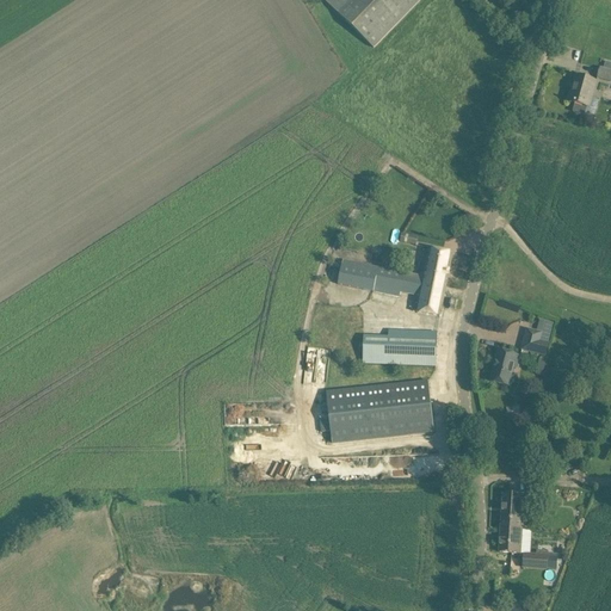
[(325,0),(325,1),(374,49),(421,0),(325,0)]
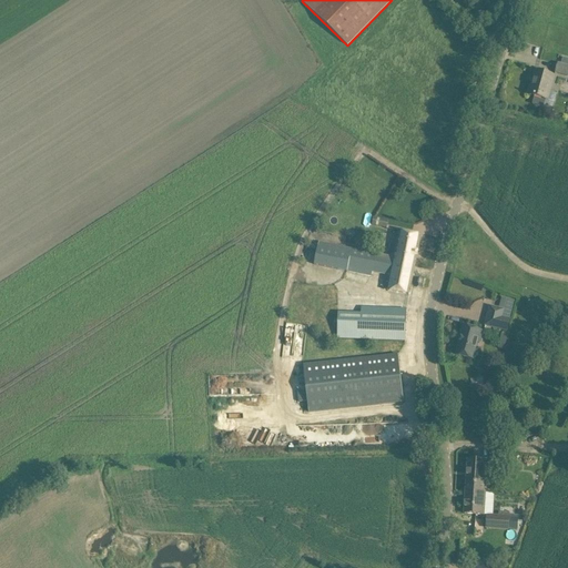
[(556,72),(567,75),(567,67),(558,64),(556,72)]
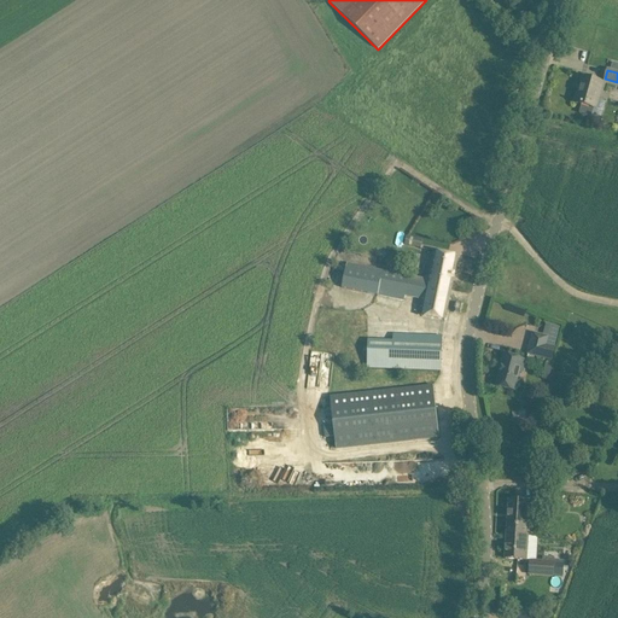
[(582,105),(579,114),(592,117),(594,109),(596,110),(604,83),(583,77),(575,104),(582,105)]
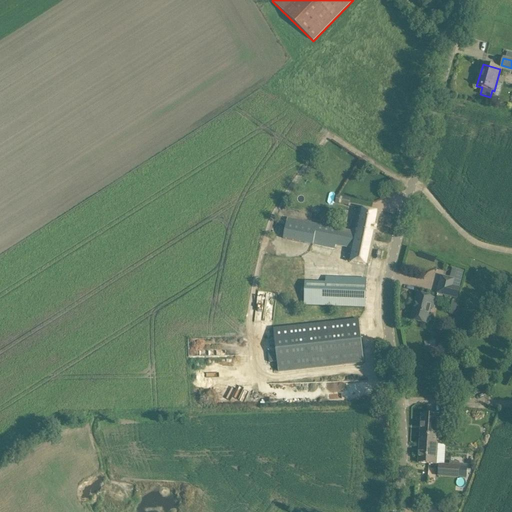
[(336,202),(349,205),(350,199),(337,196),(336,202)]
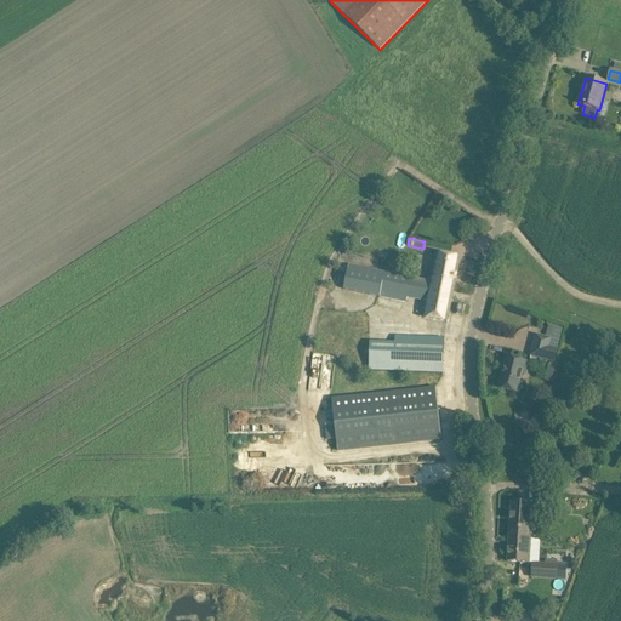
[(446,323),(460,258),(438,254),(432,280),(426,279),(426,281),(349,266),(345,289),(380,296),(381,294),(423,302),(420,317),(446,323)]
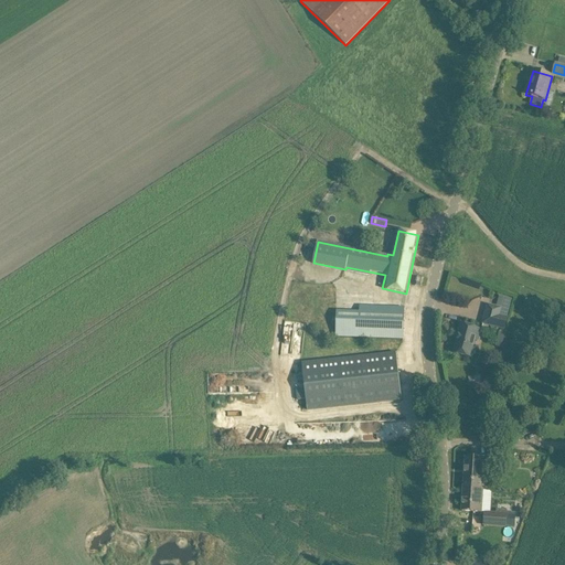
[(500,308),(489,305),(483,323),(503,330),(507,319),(498,317),(500,308)]
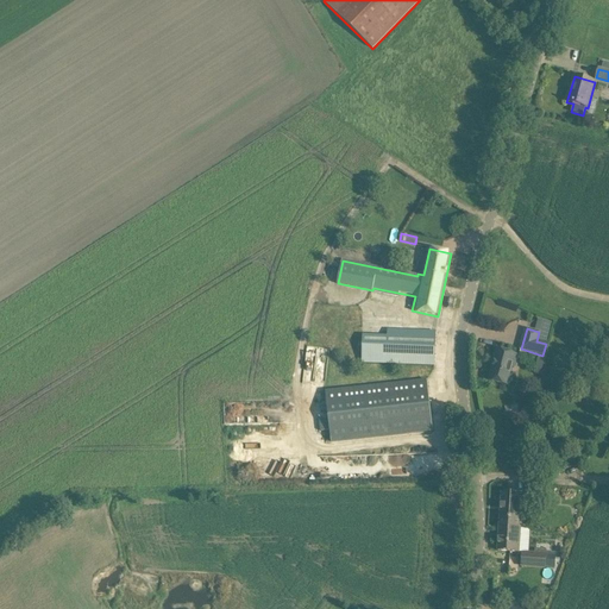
[(434,365),(435,332),(388,331),(388,337),(363,337),(362,362),(434,365)]
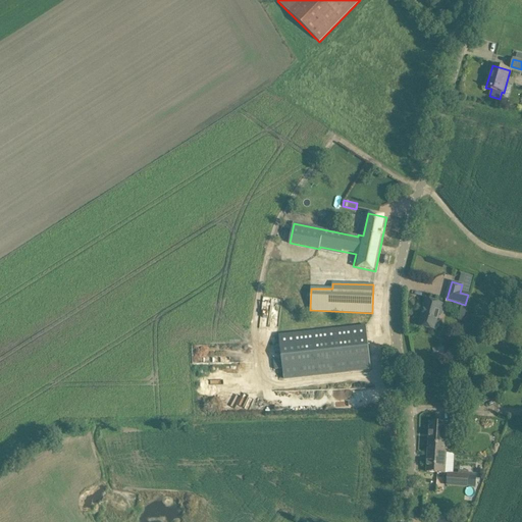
[(419,326),(434,330),(441,304),(426,300),(419,326)]
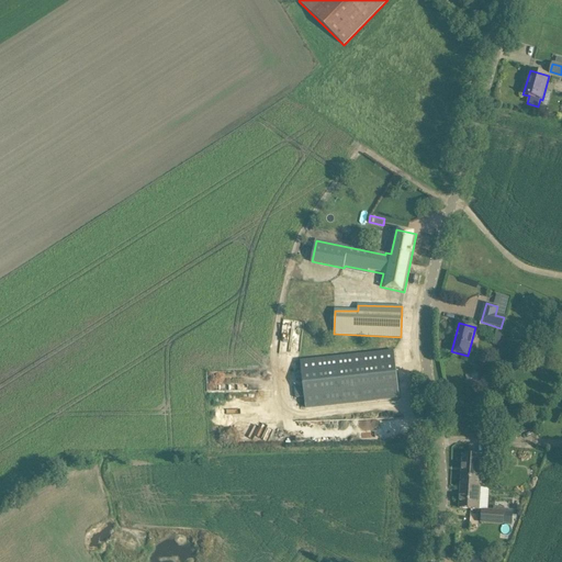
[(498,346),(502,334),(494,332),(491,344),(498,346)]
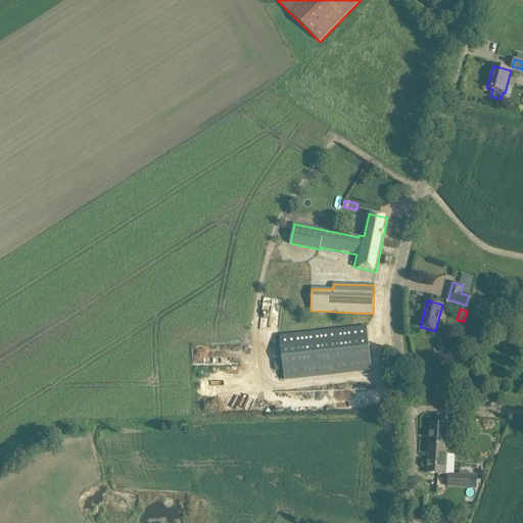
[(280,336),(284,380),(372,370),(367,327),(280,336)]
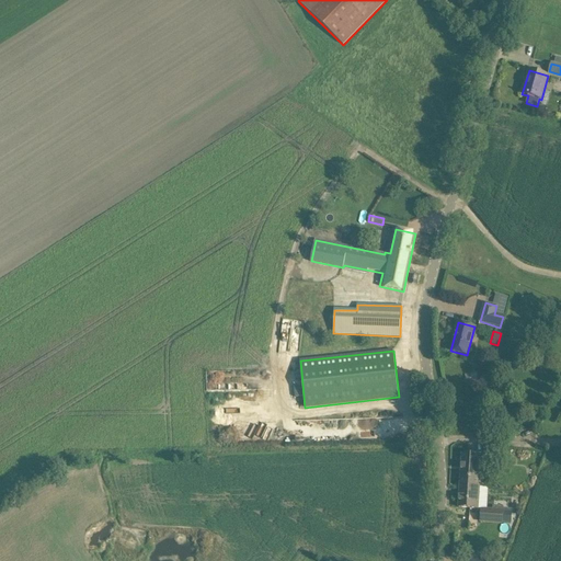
[(477,388),(465,389),(466,397),(478,396),(477,388)]
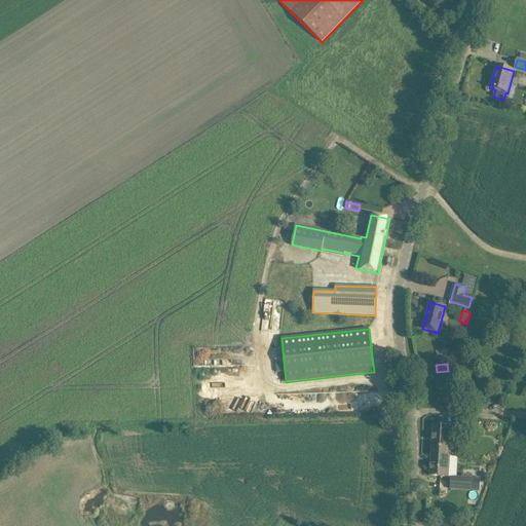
[(455,429),(475,430),(476,420),(456,419),(455,429)]
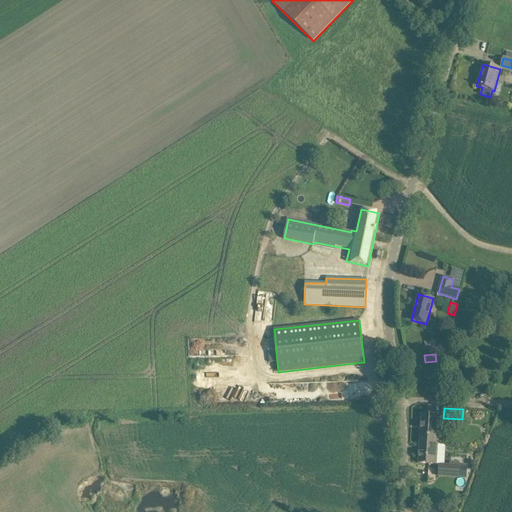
[(422,415),(420,442),(436,444),(438,416),(422,415)]
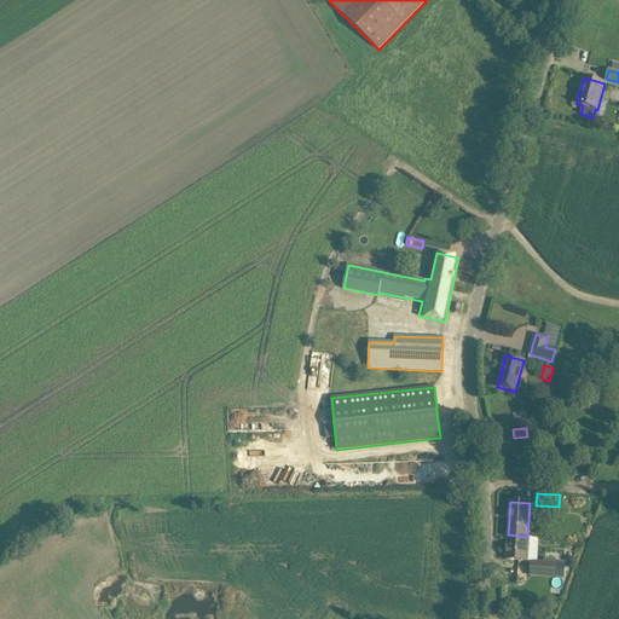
[(508,534),(507,560),(527,561),(530,537),(527,537),(508,534)]
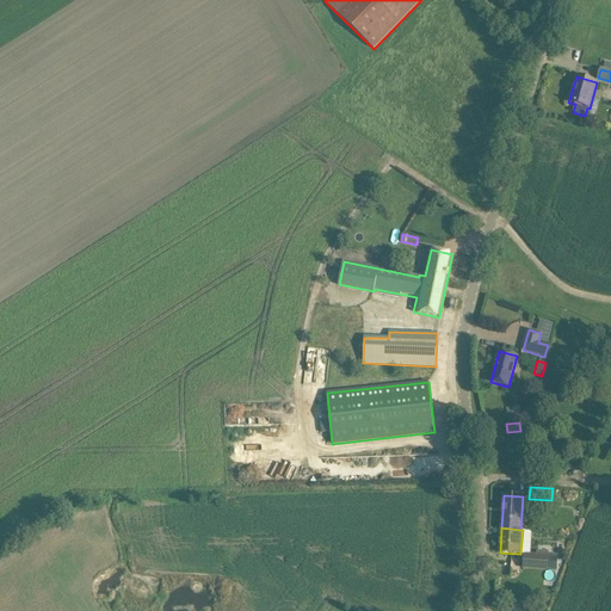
[(523,568),(547,571),(548,556),(524,555),(523,568)]
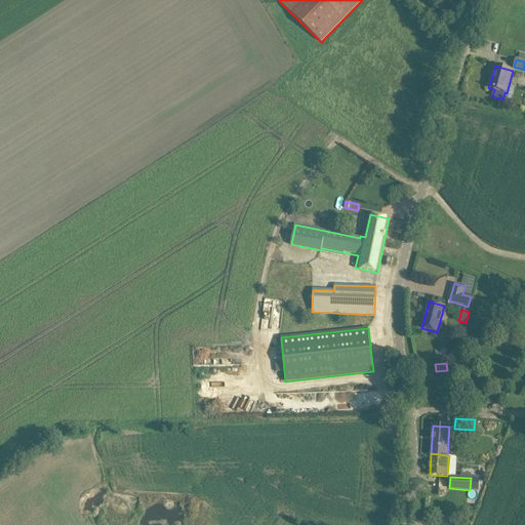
[(437,515),(433,524),(435,524),(455,524),(456,524),(437,515)]
